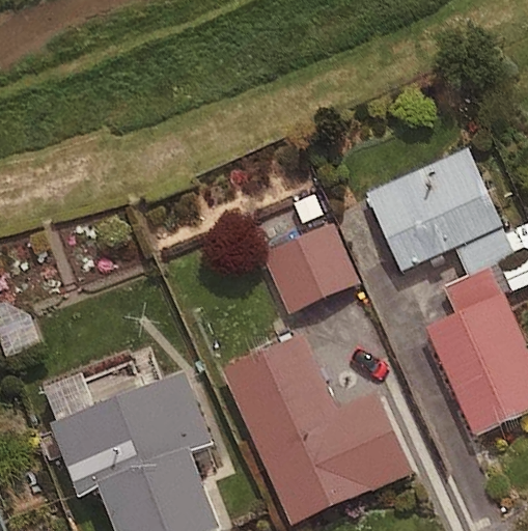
[(502,225),(468,148),(366,194),(401,271),(502,225)]
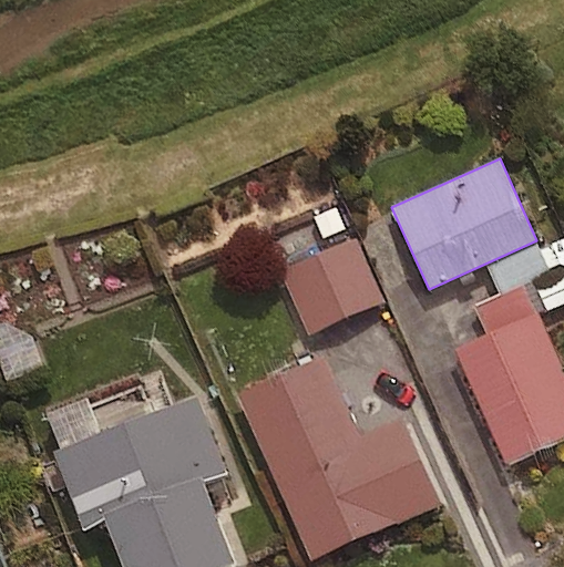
[(390,305),(362,244),(290,277),(319,338),(390,305)]
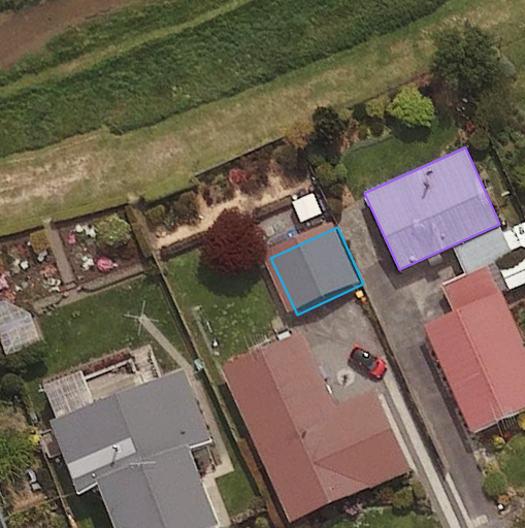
[(524,350),(486,264),(441,285),(454,310),(421,326),(468,431),(524,404),(524,350)]
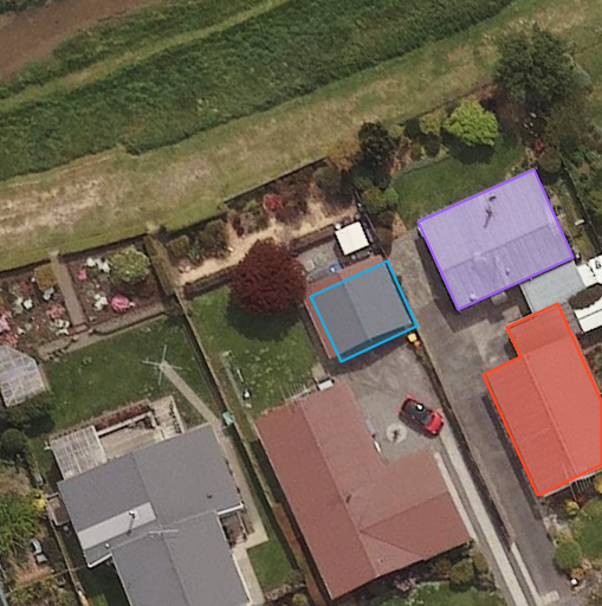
[(38,345),(0,356),(0,359),(18,420),(57,408),(38,345)]
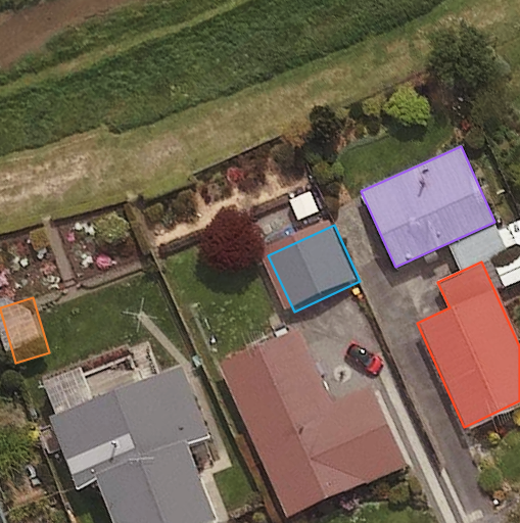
[(331,401),(298,329),(219,365),(287,518),(405,466),(369,385),(331,401)]
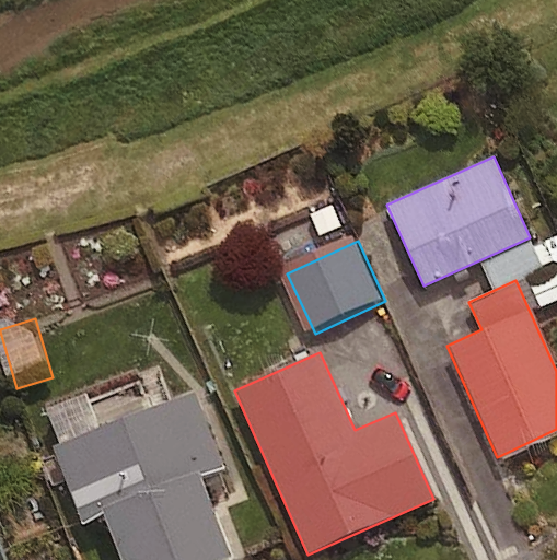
[(190,393),(48,446),(78,522),(99,513),(116,559),(212,559),(225,556),(195,476),(219,466),(190,393)]
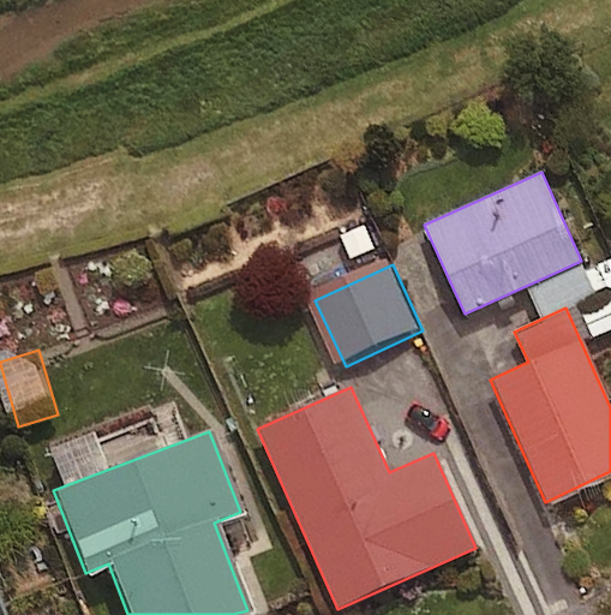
[(0,614),(18,614),(0,566),(0,614)]
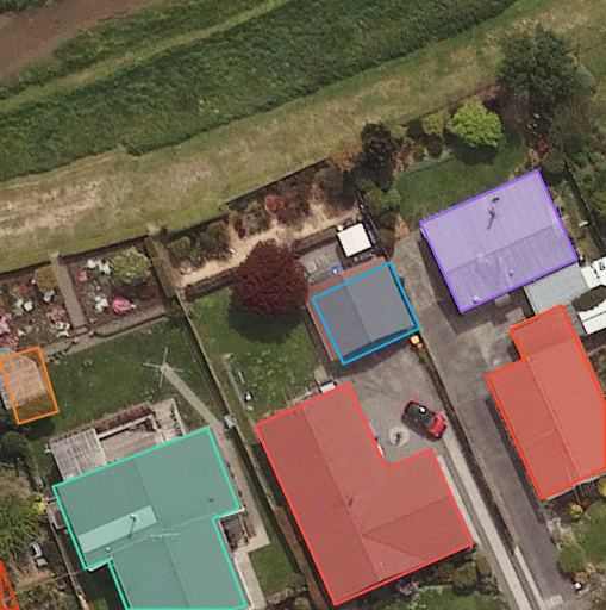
All buildings are outlined.
